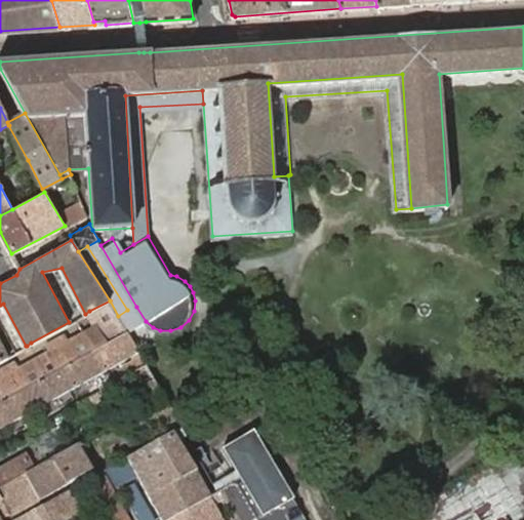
[(104,344),(127,330),(118,316),(110,301),(89,311),(97,325),(68,342),(64,334),(47,343),(51,350),(16,368),(13,361),(0,367),(0,375),(0,376),(0,400),(97,347),(104,344)]
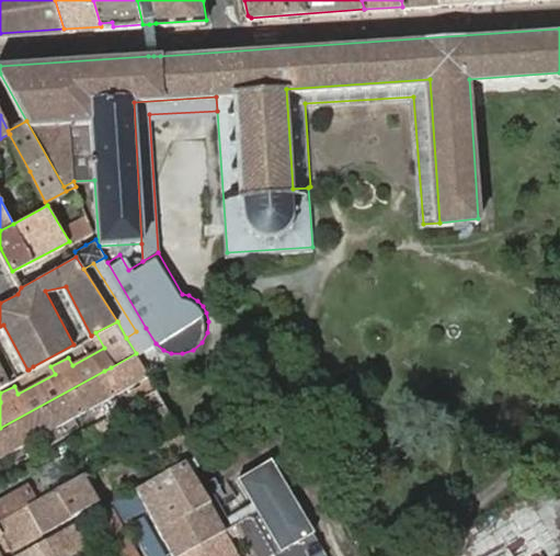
[(0,454),(139,378),(148,374),(136,353),(111,367),(104,371),(0,428),(0,454)]
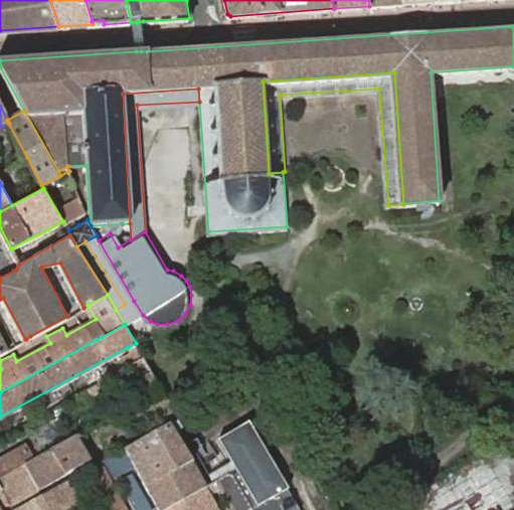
[(0,352),(9,348),(0,331),(0,352)]
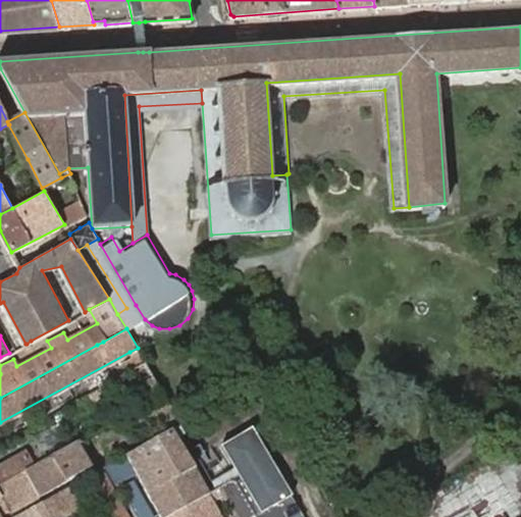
[(124,360),(129,369),(146,360),(138,348),(129,352),(133,356),(124,360)]
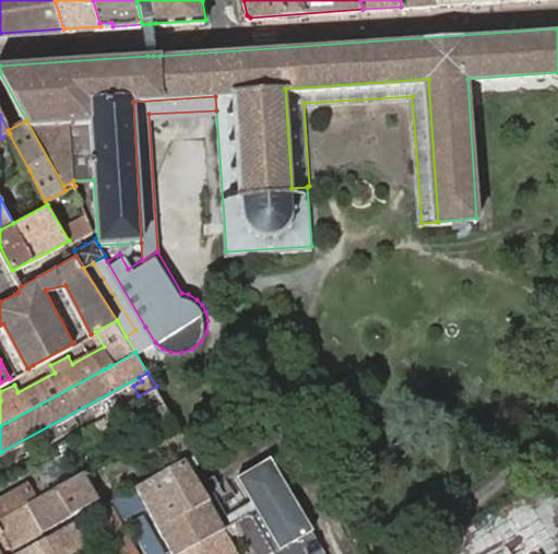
[(144,438),(151,434),(176,421),(156,386),(139,396),(95,421),(99,428),(130,412),(144,438)]
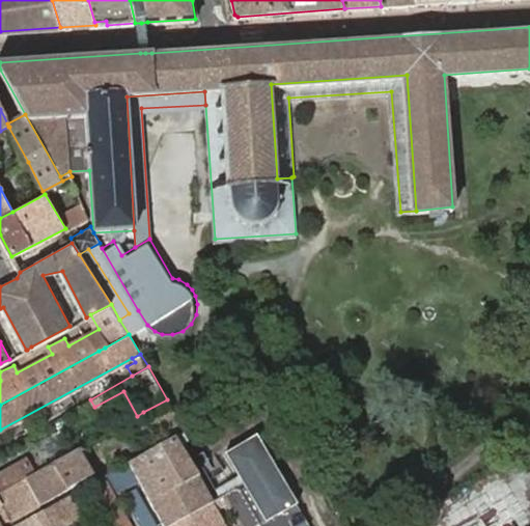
[(225,449),(239,472),(271,453),(257,431),(225,449)]
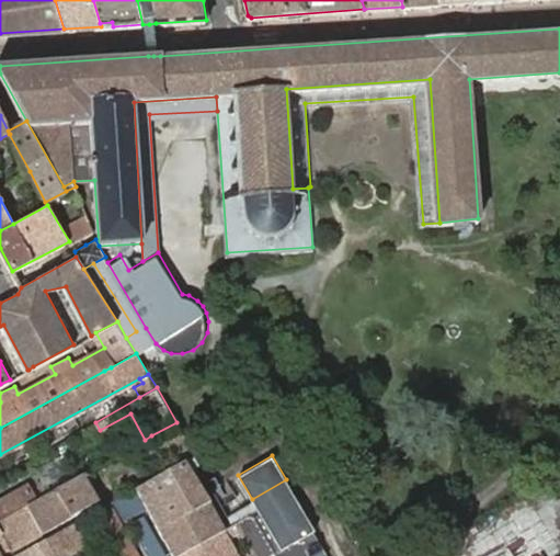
[(175,555),(226,528),(210,499),(186,460),(137,487),(169,544),(175,555)]
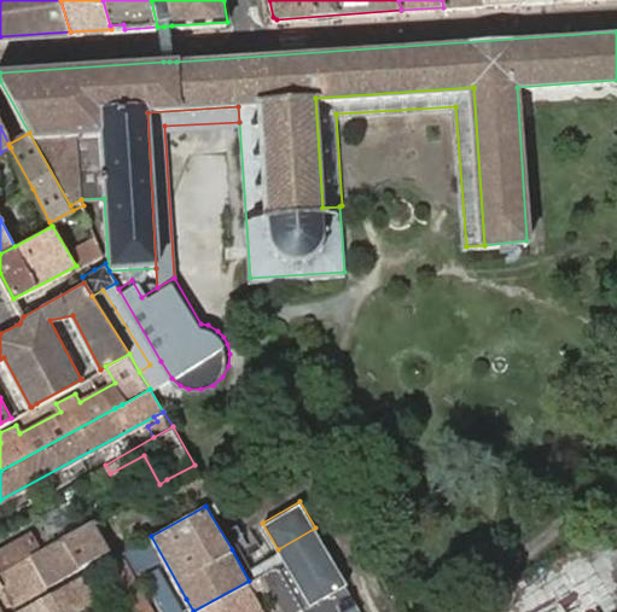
[(15,564),(31,593),(110,549),(93,520),(41,549),(15,564)]
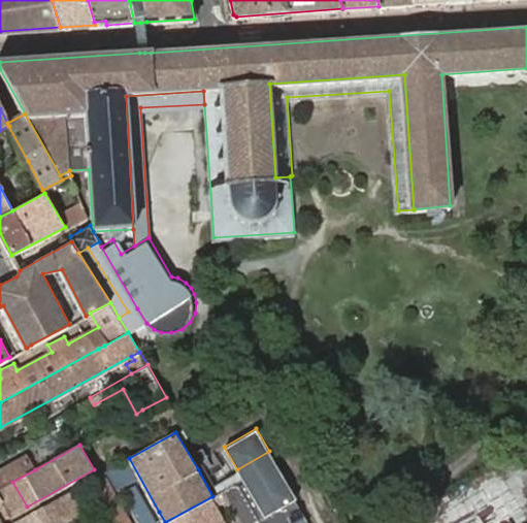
[(242,522),(241,522),(251,522),(285,503),(296,497),(269,451),(237,469),(227,475),(223,491),(227,498),(242,522)]
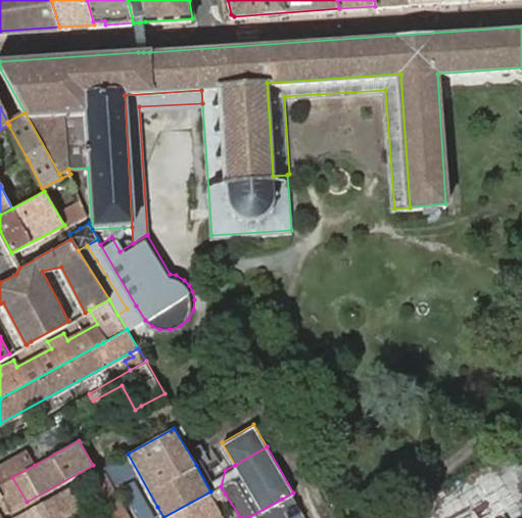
[(0,483),(12,477),(35,465),(28,452),(0,466),(0,483)]
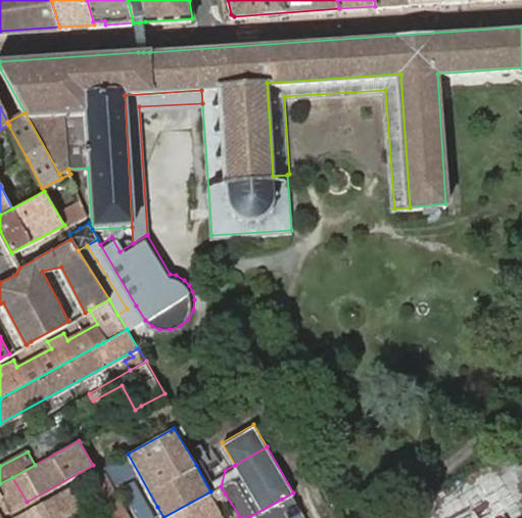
[(131,517),(103,467),(92,473),(115,517),(131,517)]
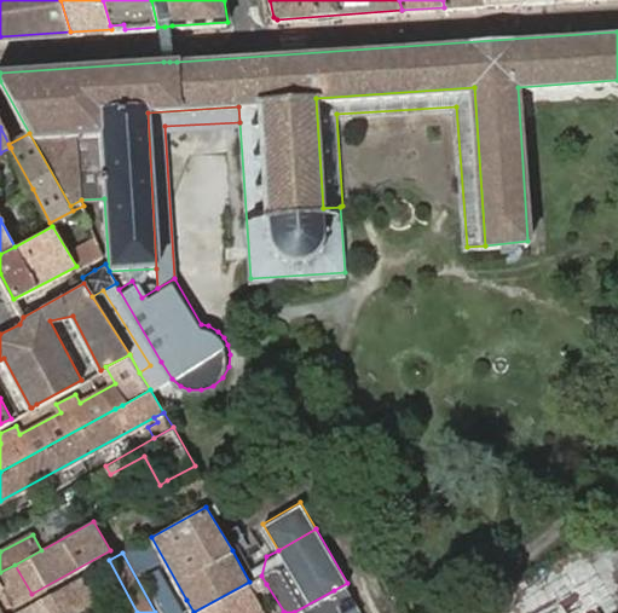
[(0,612),(11,612),(22,608),(18,601),(32,594),(15,565),(0,572),(0,612)]
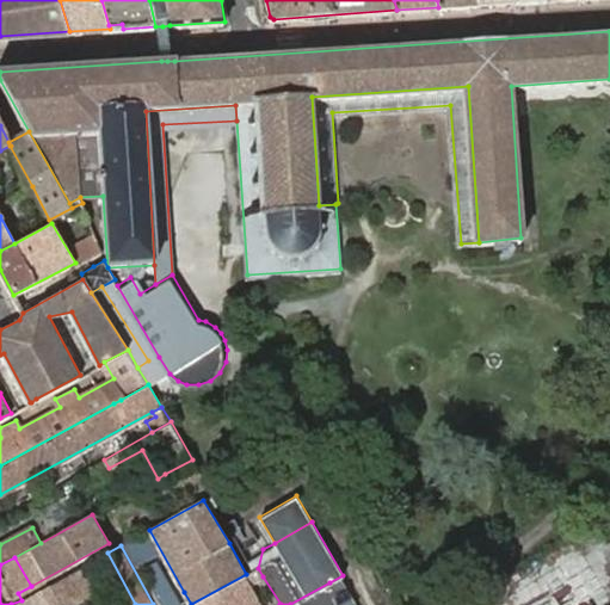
[(11,604),(67,604),(96,588),(82,566),(22,600),(11,604)]
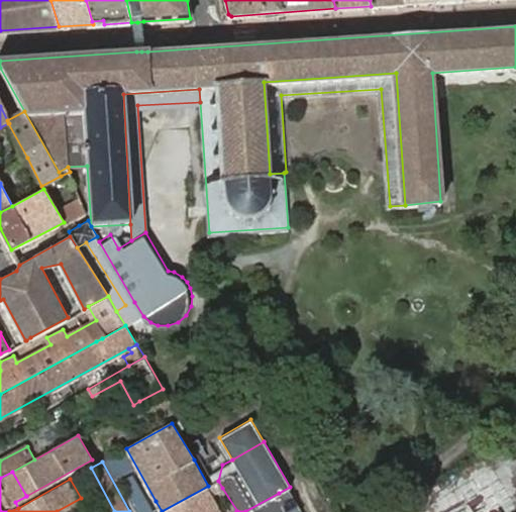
[(236,511),(237,511),(235,511),(222,511),(213,493),(222,488),(218,481),(208,486),(162,511),(236,511)]
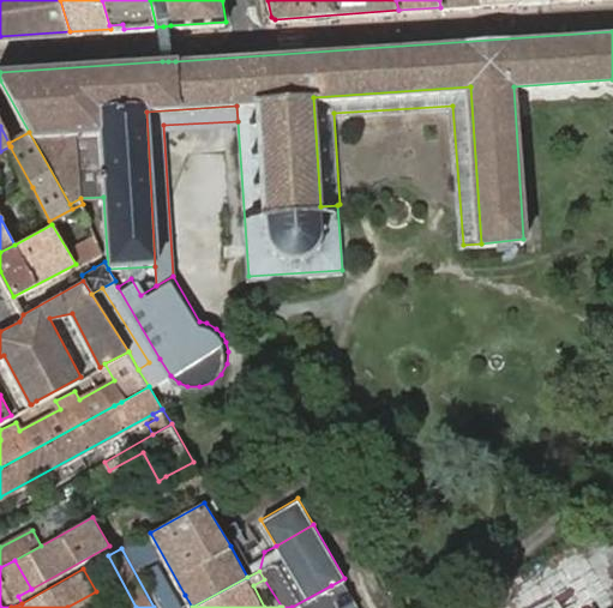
[(361,607),(344,578),(331,585),(343,607),(361,607)]
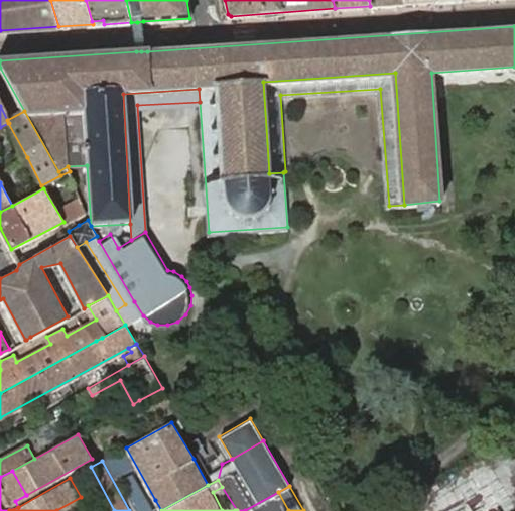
[(288,510),(278,492),(245,510),(288,510)]
